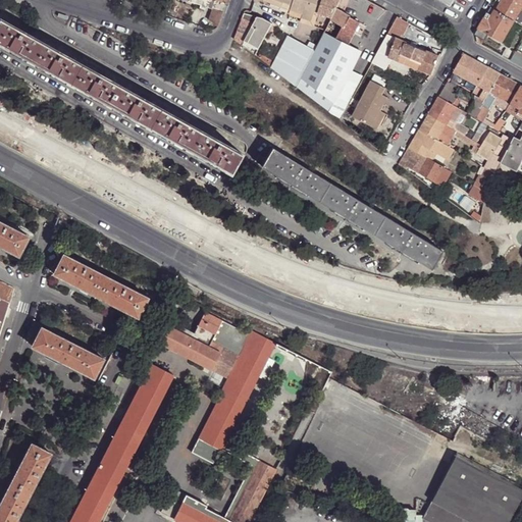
[(208,18),(217,27),(226,0),(188,0),(189,0),(200,5),(200,7),(204,9),(205,6),(212,9),(208,18)]
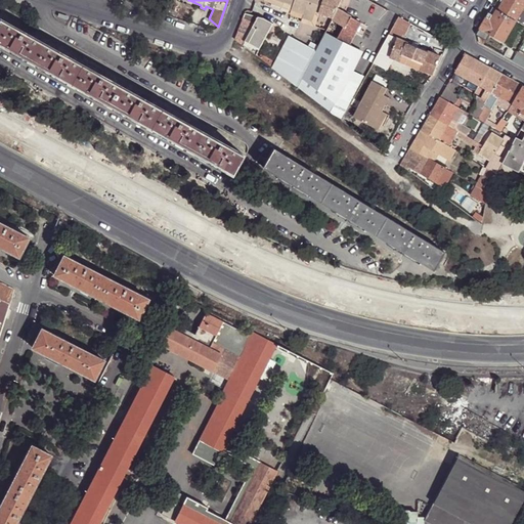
[(293,7),(273,0),(264,0),(264,1),(291,11),(293,7)]
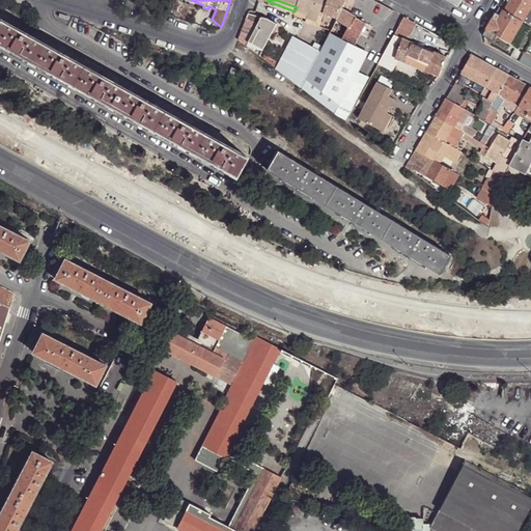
[(342,8),(346,0),(277,0),(297,7),(295,11),(308,16),(306,20),(316,23),(319,12),(324,15),(337,19),(342,8)]
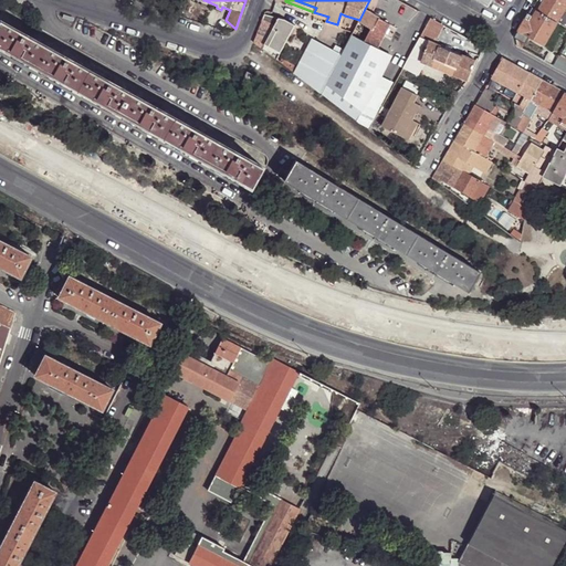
[(378,0),(369,0),(365,9),(371,13),(378,0)]
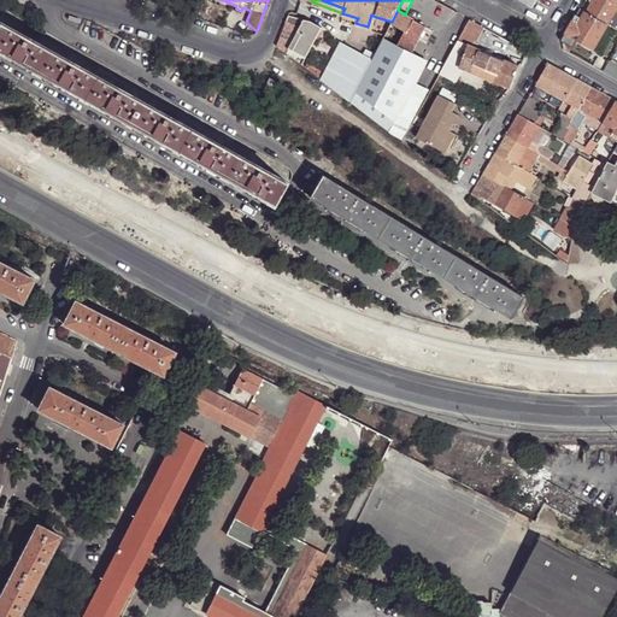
[(616,0),(593,0),(587,12),(607,25),(615,12),(616,9),(616,0)]
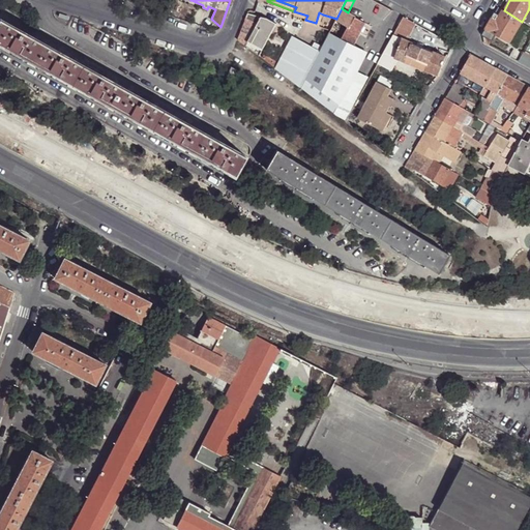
[(348,12),(342,8),(336,19),(335,20),(349,27),(350,28),(355,17),(348,12)]
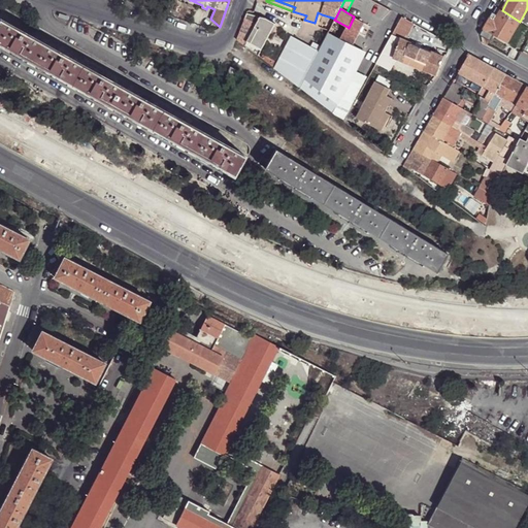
[(485,28),(493,33),(508,41),(520,22),(502,10),(499,15),(495,22),(490,19),(485,28)]
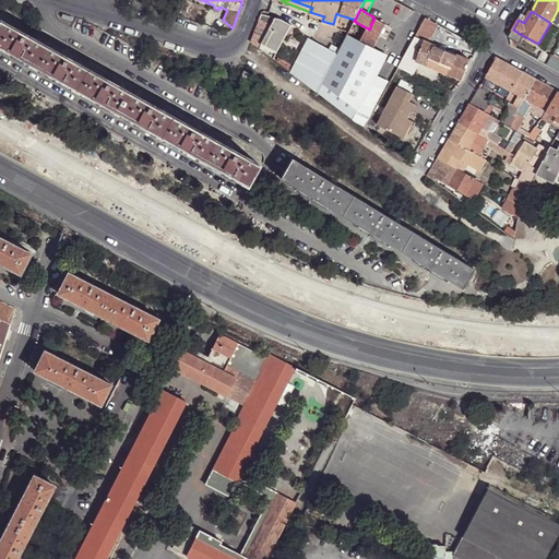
[(335,30),(341,15),(336,13),(333,24),(322,21),(324,16),(310,12),(309,15),(319,20),(318,23),(335,30)]
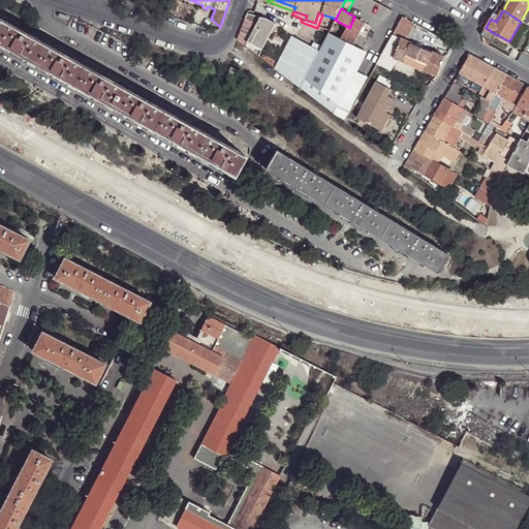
[(495,12),(491,19),(496,22),(500,16),(495,12)]
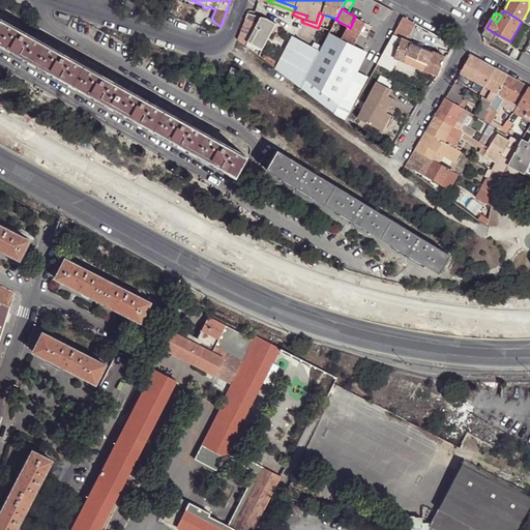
[(245,20),(256,26),(261,18),(247,13),(245,20)]
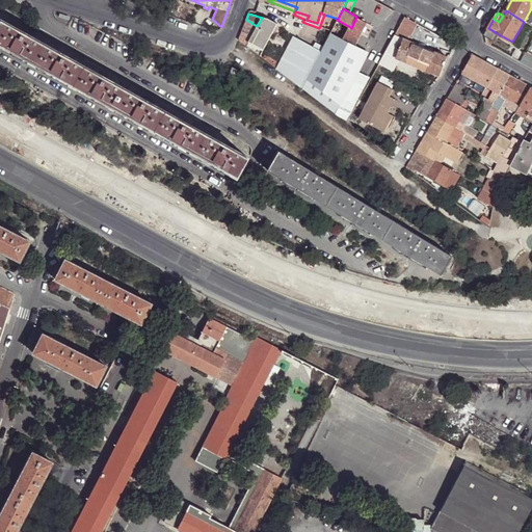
[(367,23),(356,17),(351,28),(361,33),(367,23)]
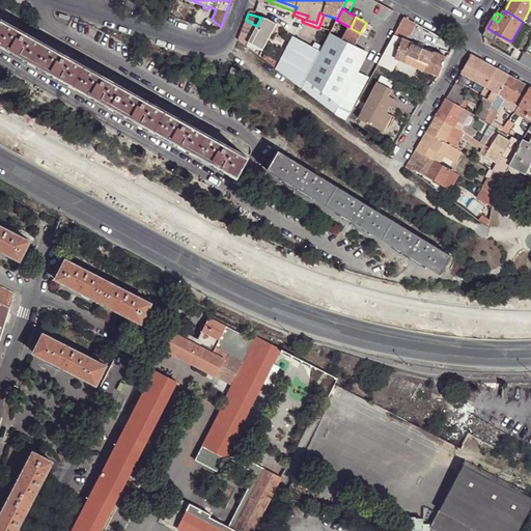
[(393,34),(392,34),(378,64),(390,68),(397,57),(407,61),(409,56),(428,63),(426,70),(440,75),(447,57),(406,39),(416,23),(403,17),(393,34)]
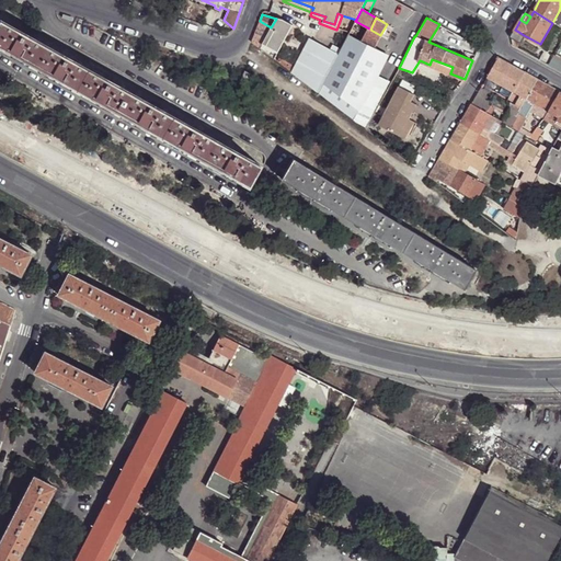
[(0,46),(31,64),(43,43),(0,19),(0,46)]
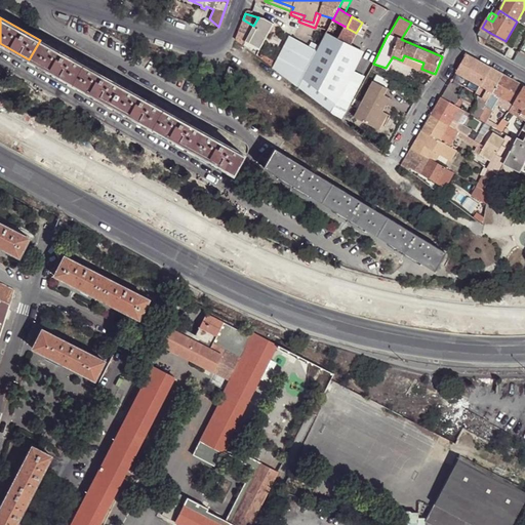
[(253,26),(258,28),(264,18),(258,17),(253,26)]
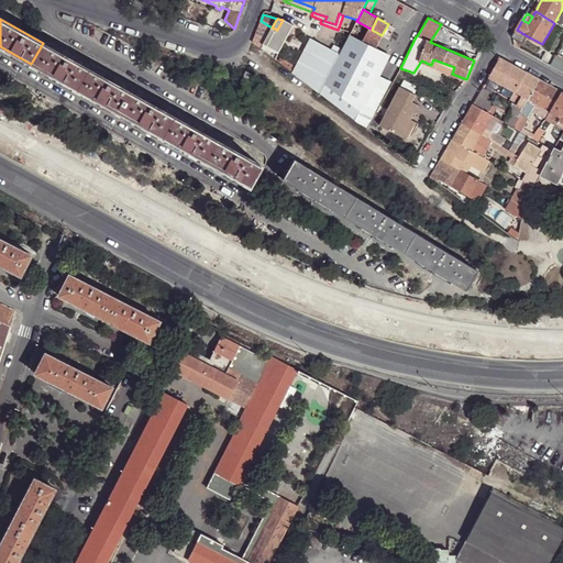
[(266,52),(275,59),(277,55),(294,25),(283,20),(277,30),(266,52)]
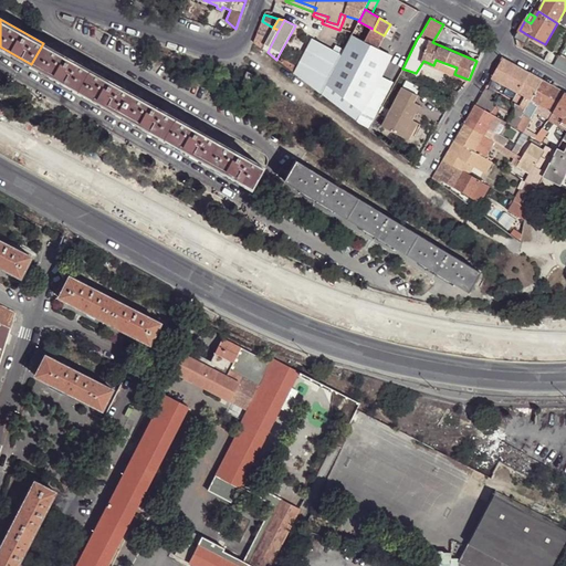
[(262,49),(268,52),(279,30),(273,28),(262,49)]
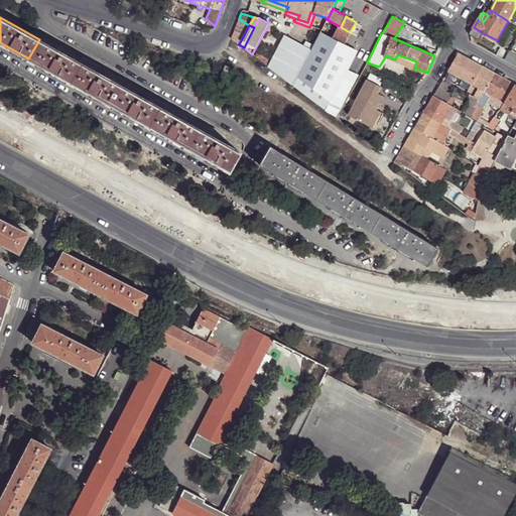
[(341,27),(340,26),(333,39),(343,44),(350,32),(341,27)]
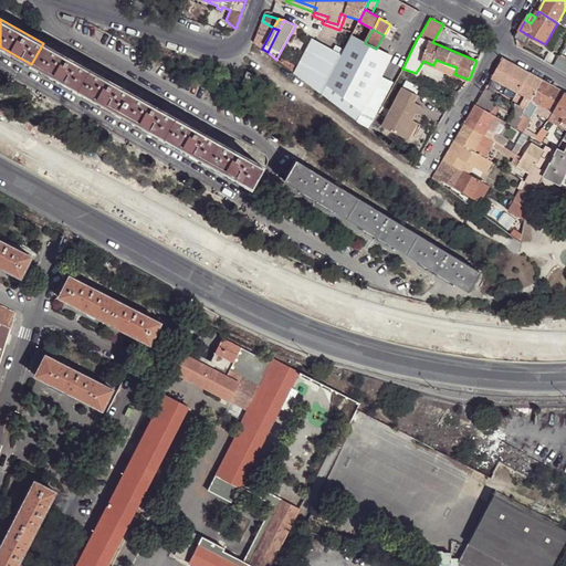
[(520,30),(516,37),(525,42),(528,35),(520,30)]
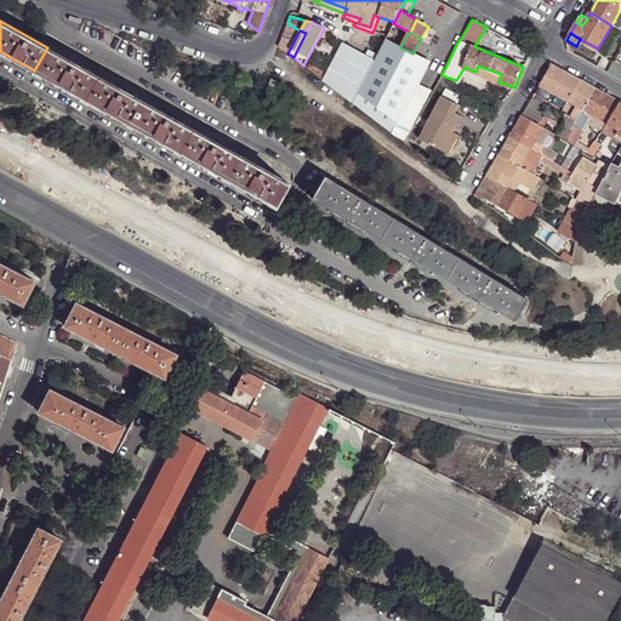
[(364,96),(398,120),(416,84),(428,61),(412,53),(400,47),(385,39),(374,61),(359,91),(364,96)]
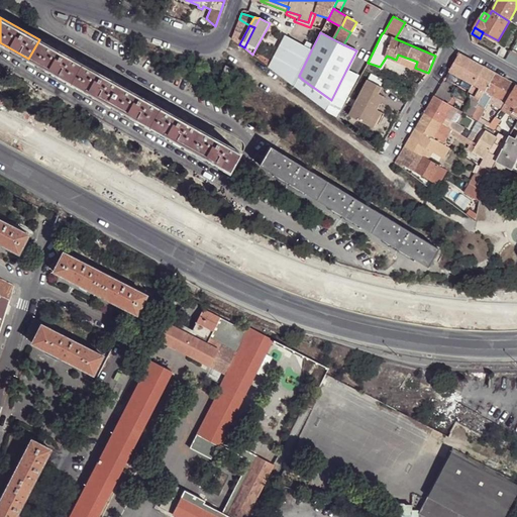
[(252,55),(294,85),(299,76),(311,50),(286,35),(271,63),(254,50),(252,55)]
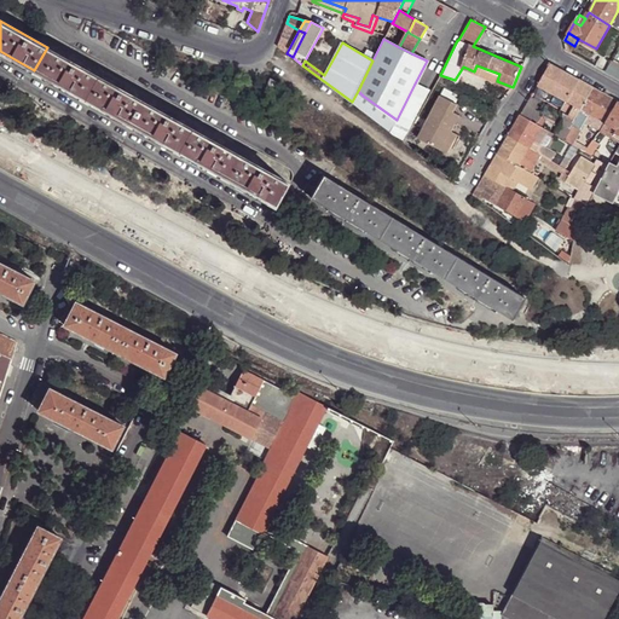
[(82,97),(94,74),(47,47),(34,70),(82,97)]
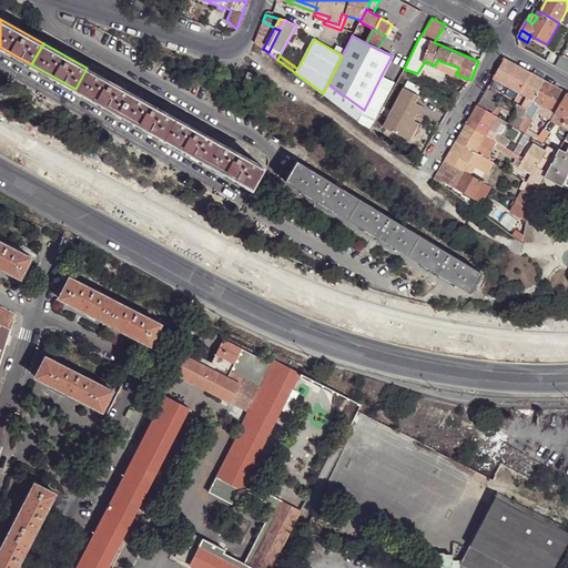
[(567,59),(561,56),(555,66),(567,72),(567,59)]
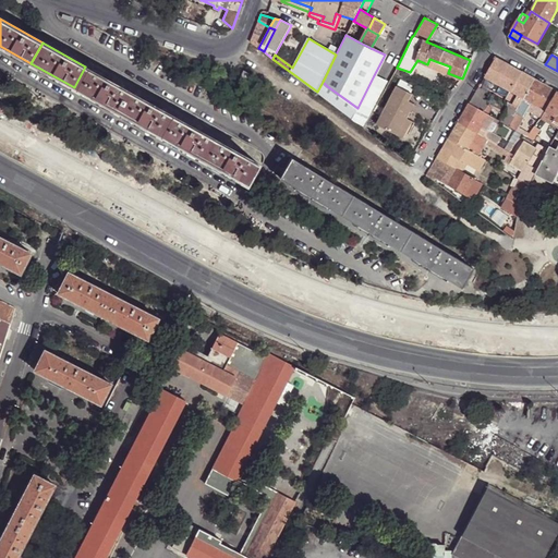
[(496,58),(485,76),(511,92),(522,72),(496,58)]
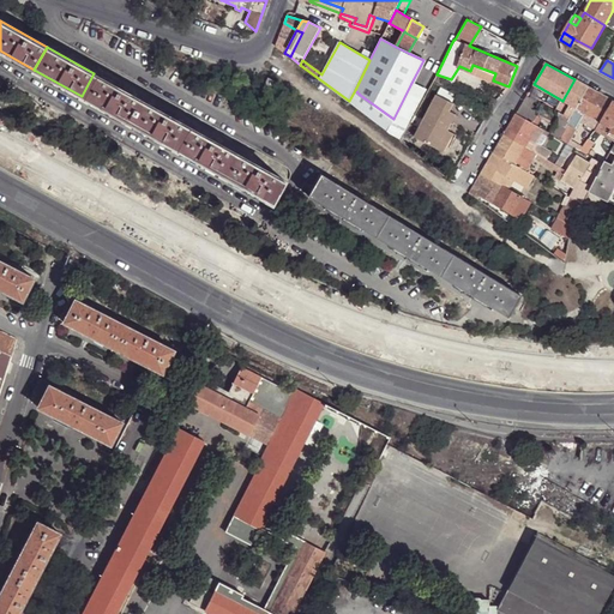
[(473,65),(470,71),(493,80),(495,73),(473,65)]
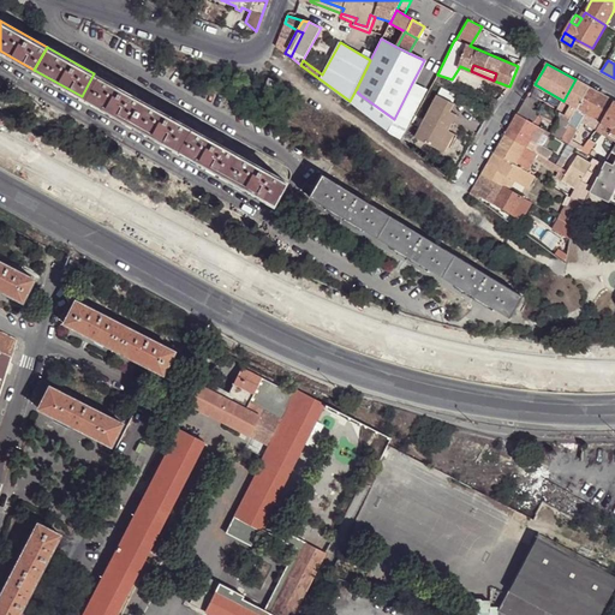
[(129,123),(142,100),(94,73),(82,96),(129,123)]
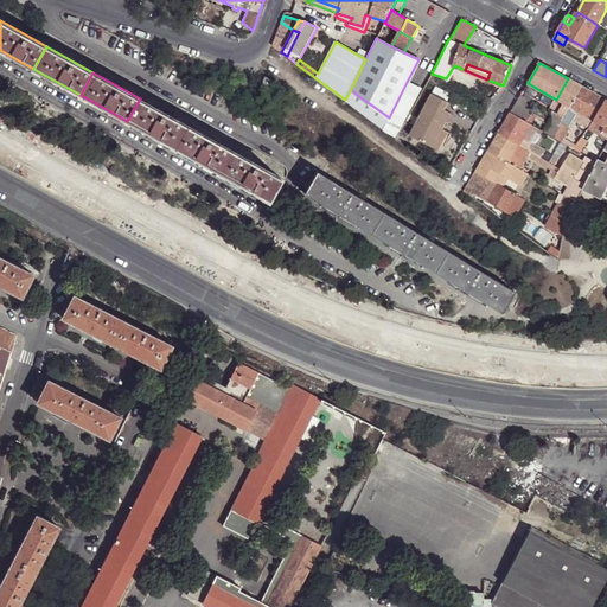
[(264,77),(259,88),(270,94),(276,83),(264,77)]
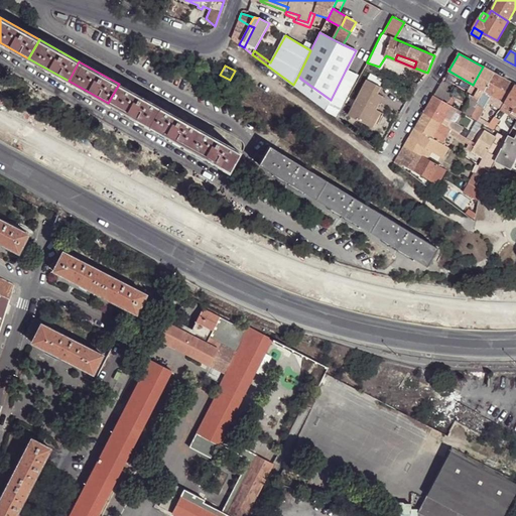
[(483,67),(473,85),(479,89),(485,92),(495,73),(483,67)]
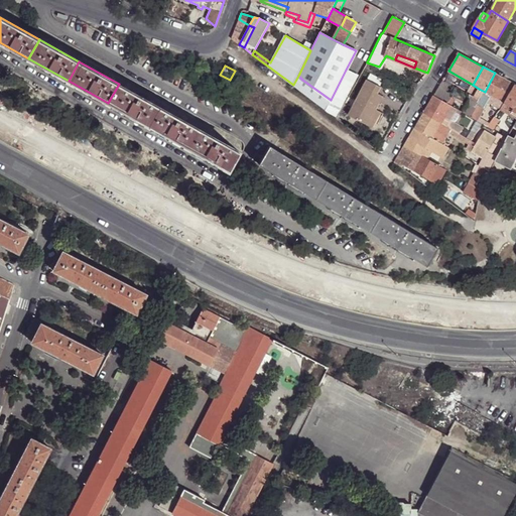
[(346,70),(331,100),(341,106),(358,75),(346,70)]
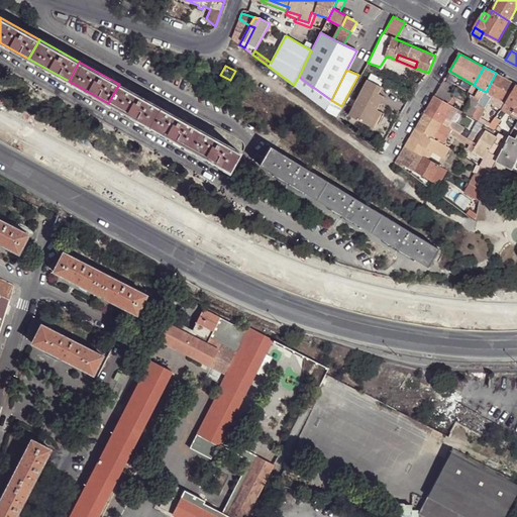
[(505,103),(516,85),(496,73),(486,92),(491,95),(504,103),(505,103)]
